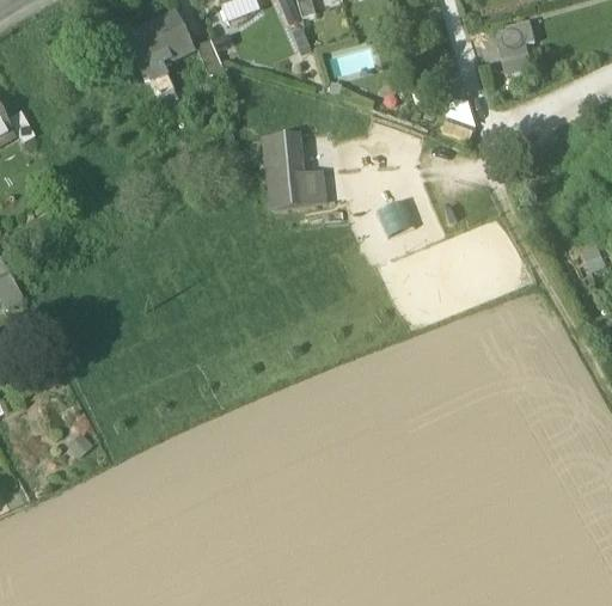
[(301,19),(293,0),(280,0),(288,24),(301,19)]
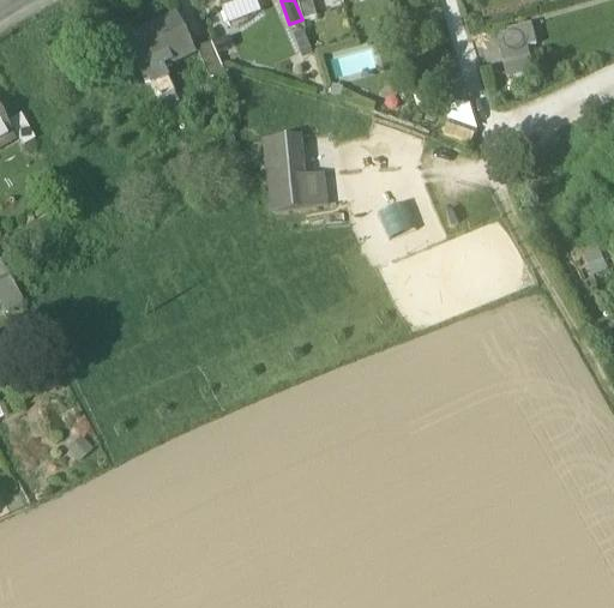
[(298,0),(304,18),(317,13),(313,0),(298,0)]
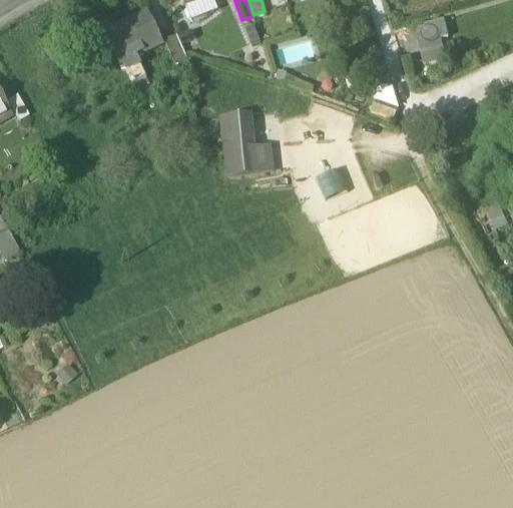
[(106,32),(120,61),(121,61),(136,54),(161,42),(147,12),(106,32)]
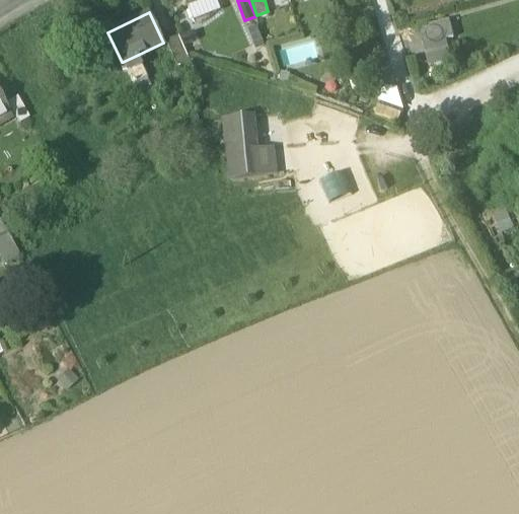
[(419,25),(424,43),(446,37),(453,34),(448,16),(419,25)]
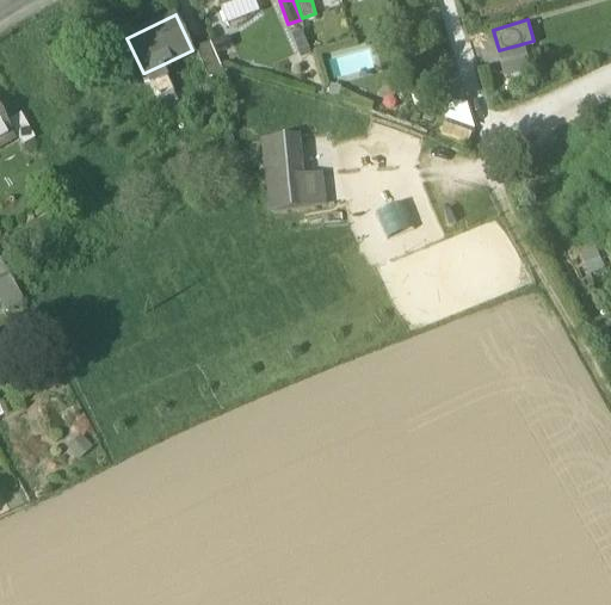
[(312,50),(302,28),(290,32),(301,55),(312,50)]
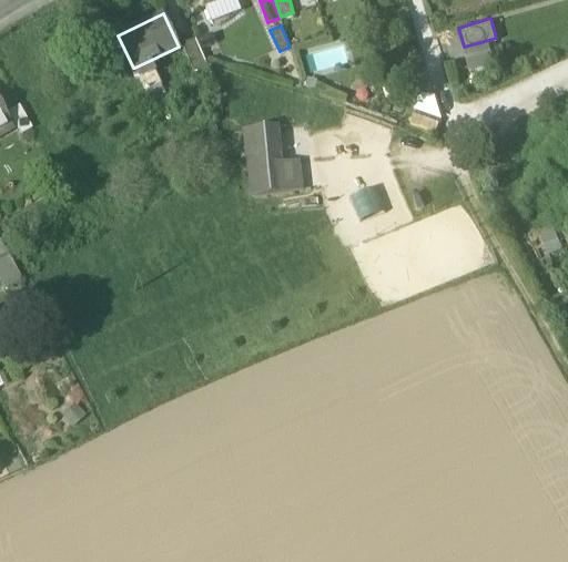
[(182,44),(198,77),(211,70),(204,54),(196,38),(182,44)]
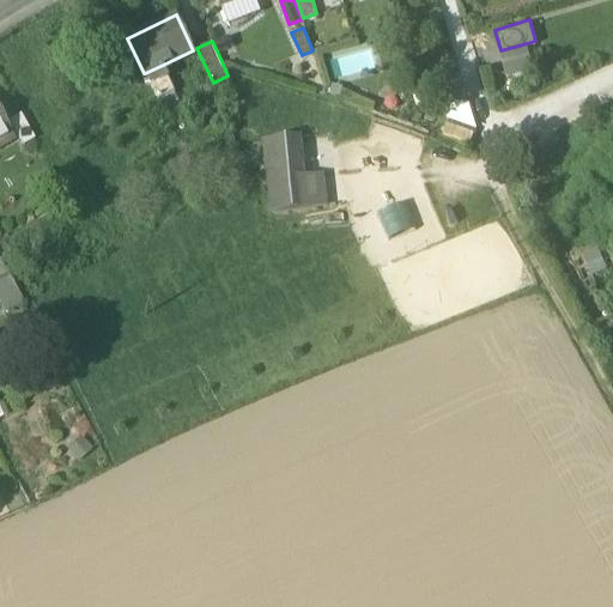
[(534,67),(527,43),(501,50),(508,74),(534,67)]
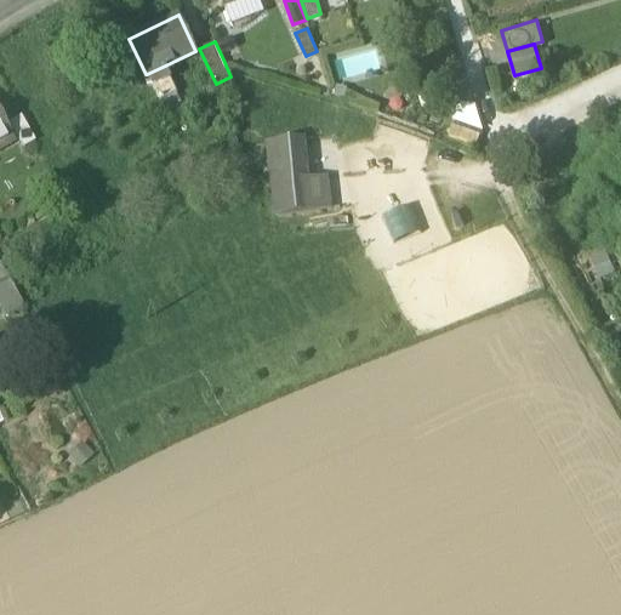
[(151,80),(159,98),(177,90),(165,66),(147,74),(146,74),(142,77),(144,83),(151,80)]
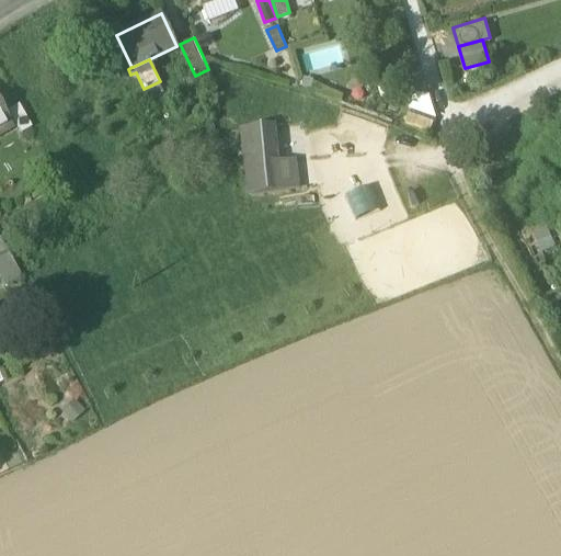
[(7,110),(19,132),(31,125),(18,103),(7,110)]
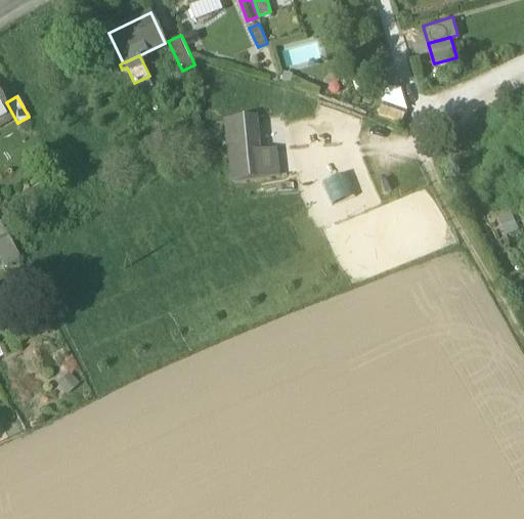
[(0,122),(9,117),(0,99),(0,122)]
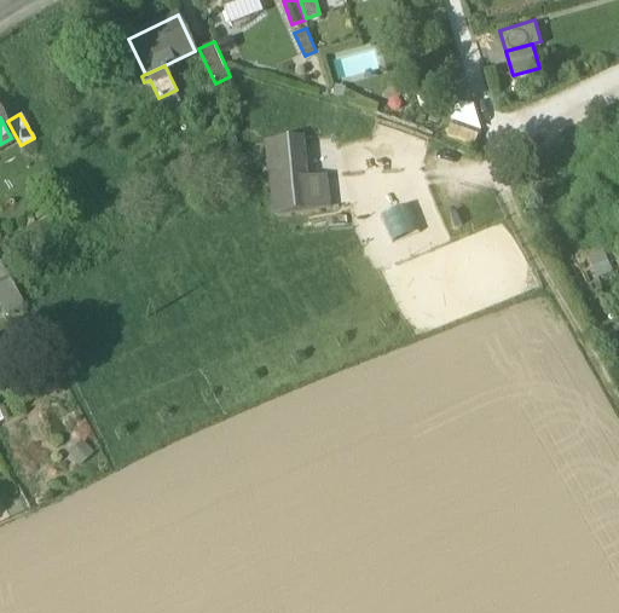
[(479,132),(451,122),(446,134),(474,145),(479,132)]
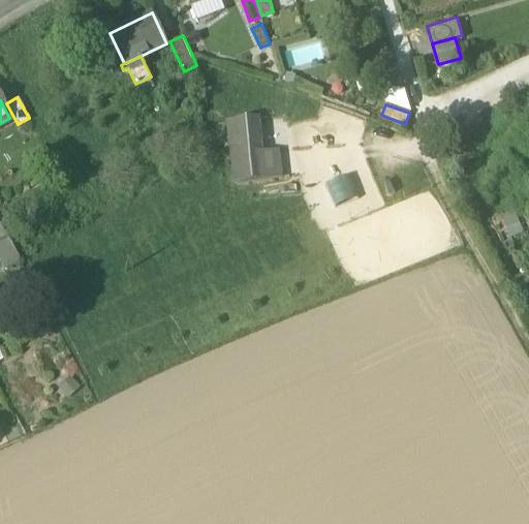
[(228,119),(234,184),(262,180),(260,150),(259,136),(260,136),(259,116),(243,117),(228,119)]
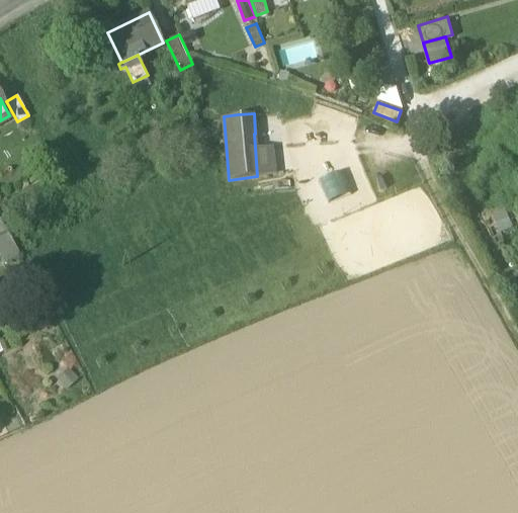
[(274,172),(273,146),(255,147),(257,175),(272,173),(274,172)]
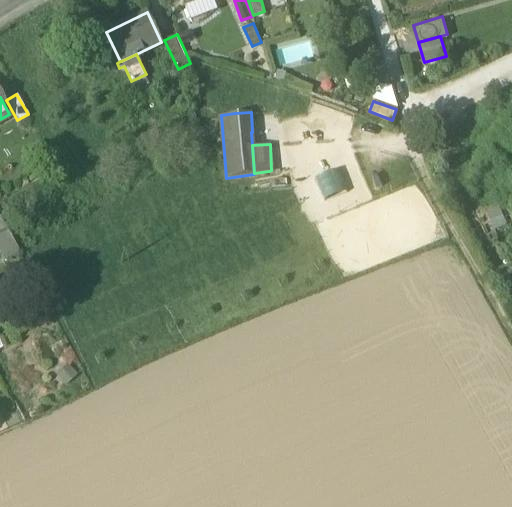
[(507,223),(499,203),(485,209),(493,228),(507,223)]
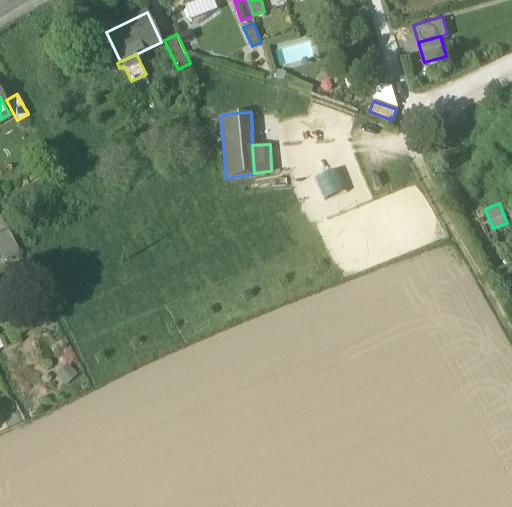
[(18,251),(6,230),(0,233),(0,249),(5,258),(18,251)]
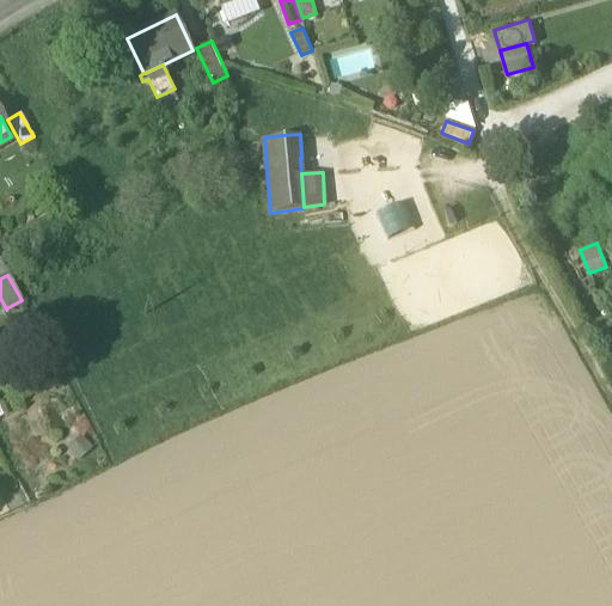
[(91,447),(79,434),(66,447),(77,459),(91,447)]
